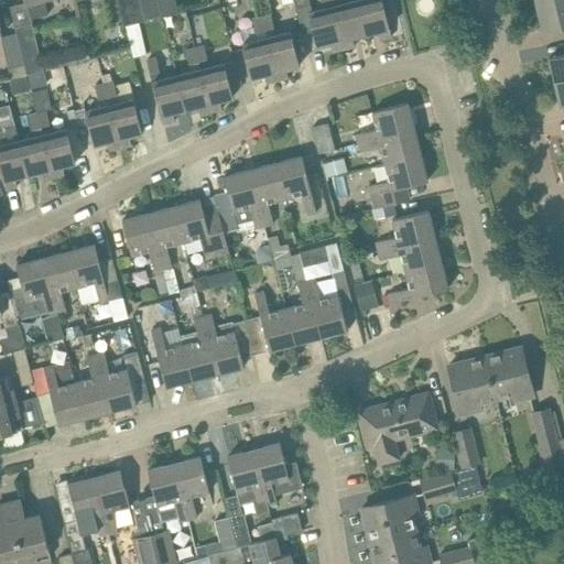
[(26,0),(32,19),(49,14),(44,0),(26,0)]
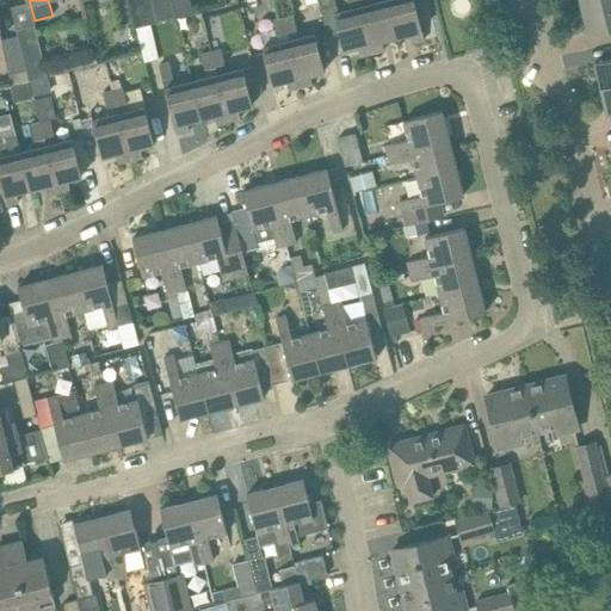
[(154,0),(125,0),(134,29),(160,23),(154,0)]
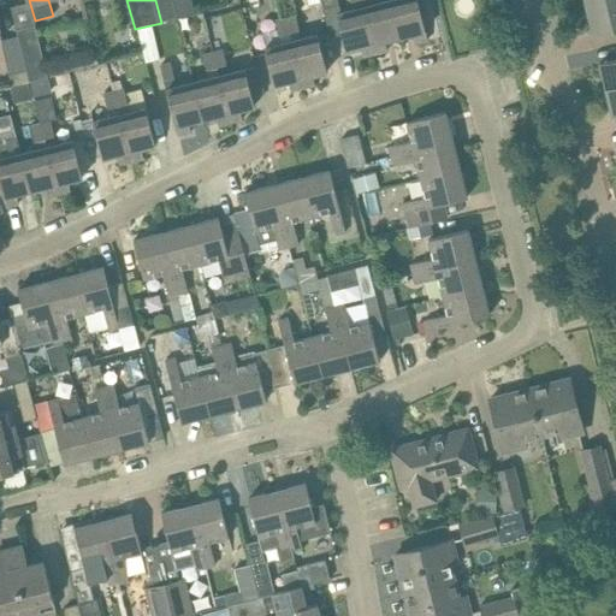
[(177,18),(172,0),(155,0),(161,23),(177,18)]
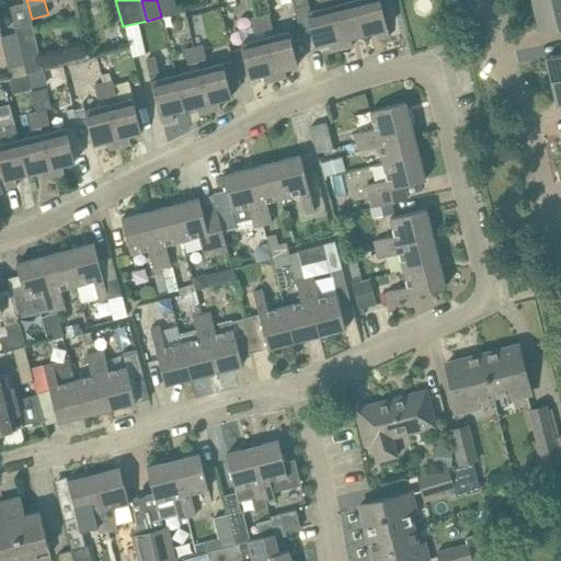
[(307,0),(293,0),(295,9),(309,6),(307,0)]
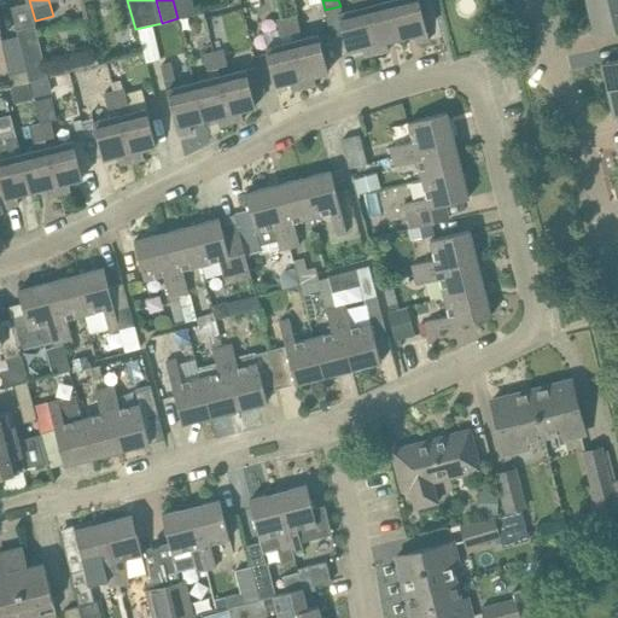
[(419,0),(394,0),(391,1),(400,39),(414,35),(417,44),(430,41),(419,0)]
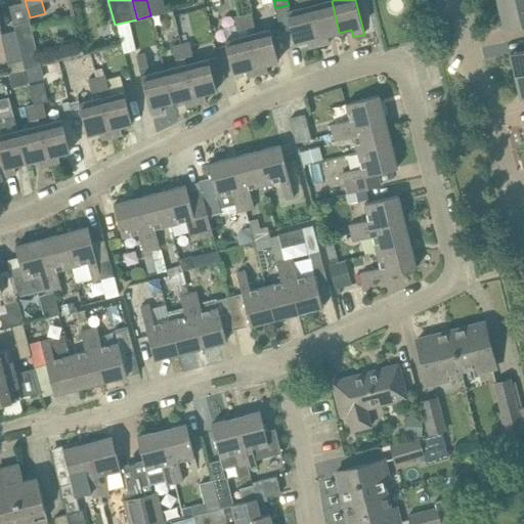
[(332,1),(309,6),(318,46),(330,43),(328,35),(339,33),(332,1)]
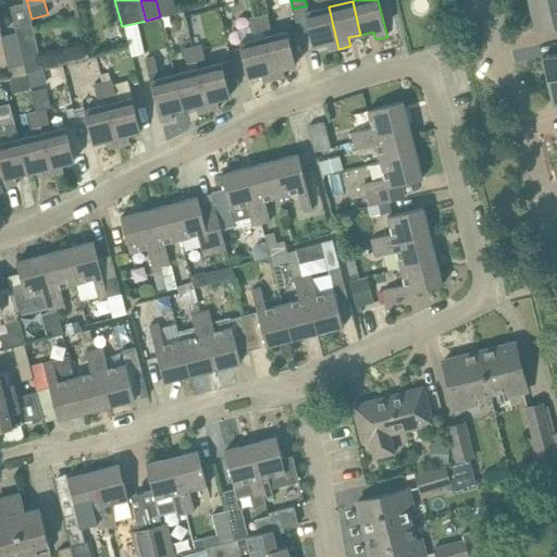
[(556,1),(531,8),(536,32),(556,26),(556,1)]
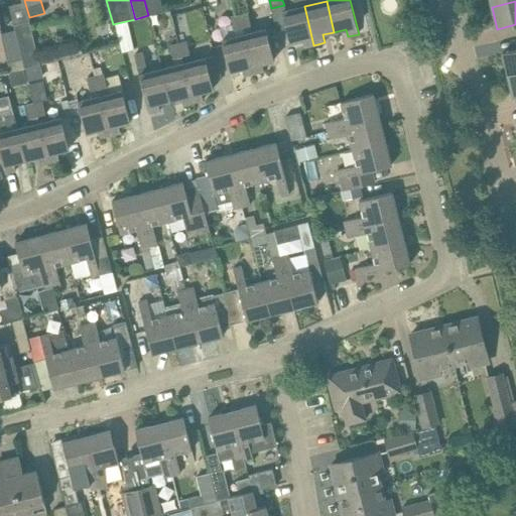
[(313,45),(304,6),(282,12),(290,42),(302,39),(304,47),(313,45)]
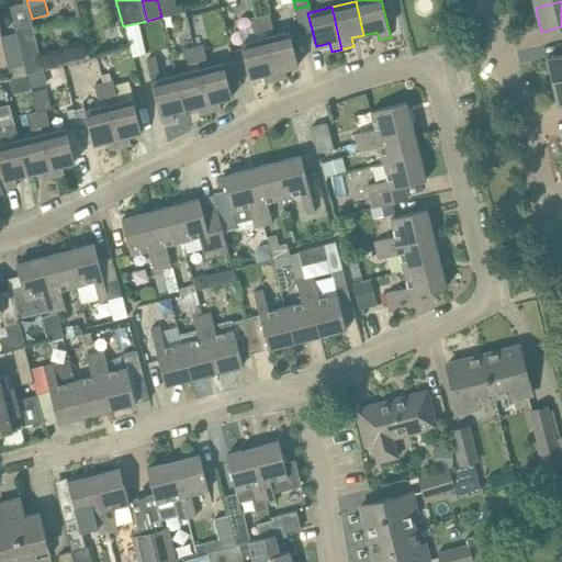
[(270,13),(260,15),(263,30),(273,27),(270,13)]
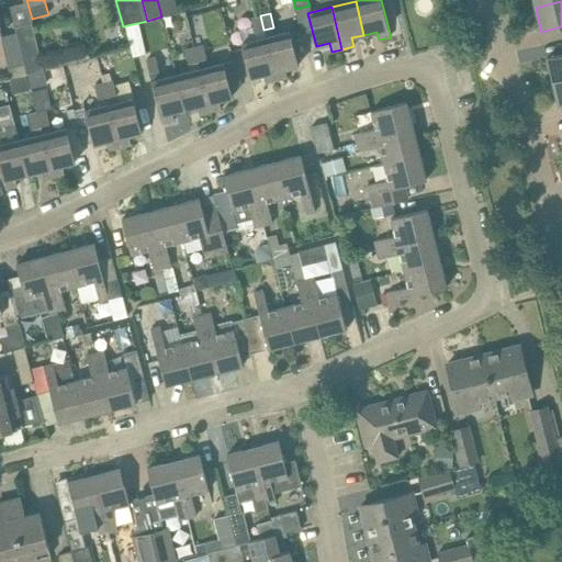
[(260,15),(250,18),(254,32),(263,30),(260,15)]
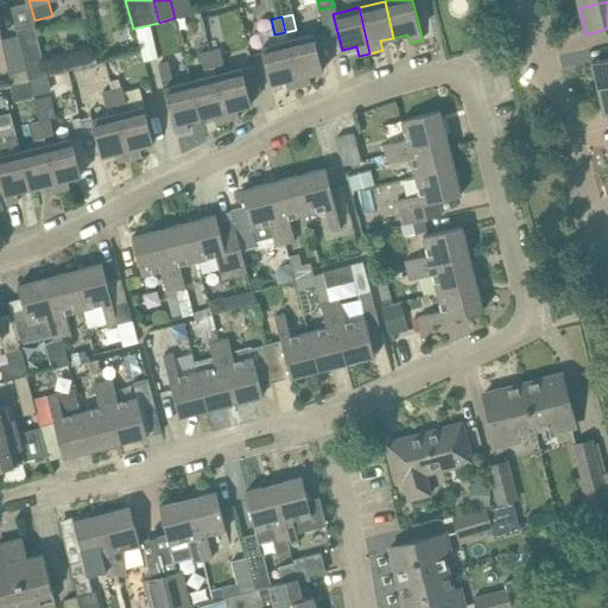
[(16,30),(18,36),(29,81),(30,81),(31,81),(46,77),(96,64),(93,51),(44,64),(35,25),(16,30)]
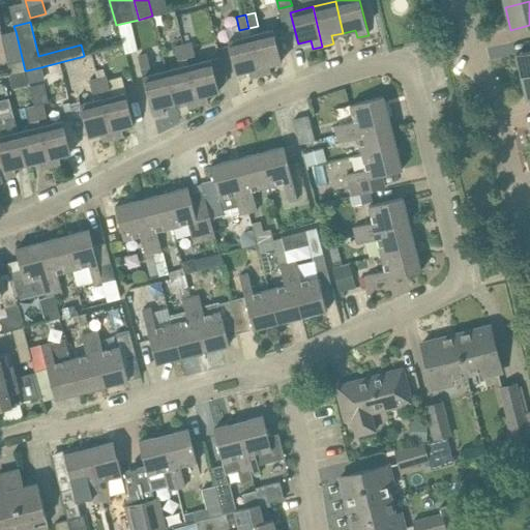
[(273,30),(251,36),(261,76),(271,74),(269,65),(282,62),(273,30)]
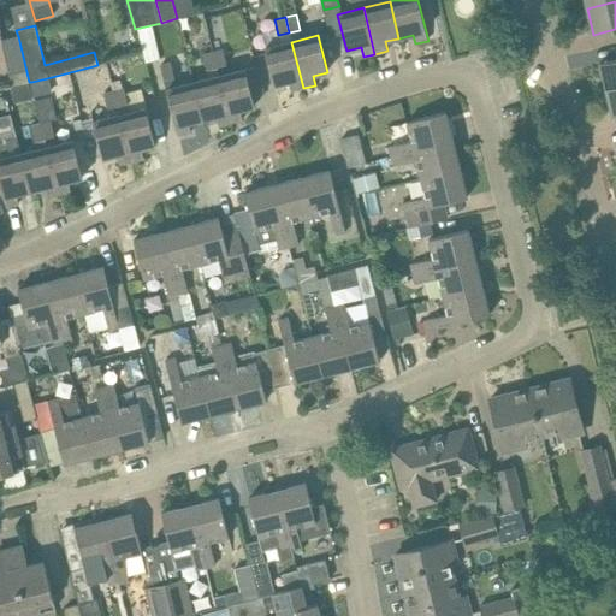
[(16,86),(29,82),(18,36),(1,40),(3,46),(9,76),(13,75),(16,86)]
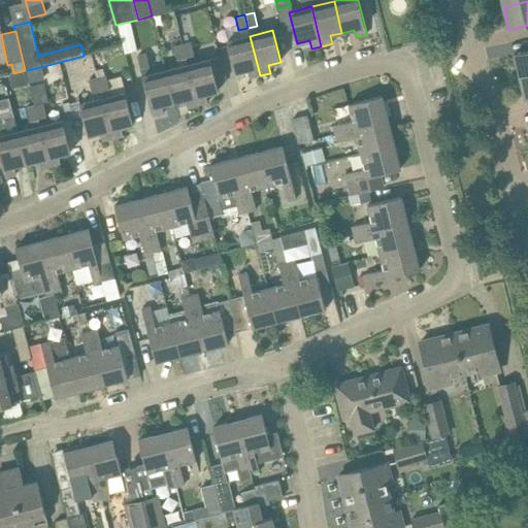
[(260,75),(250,36),(227,41),(235,73),(248,70),(250,78),(260,75)]
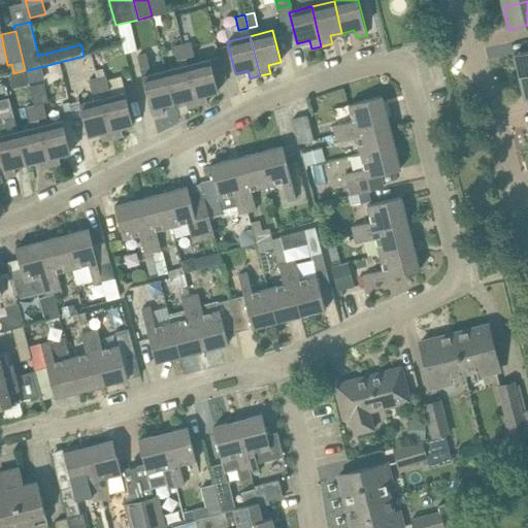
[(191,42),(182,44),(185,58),(194,56),(191,42)]
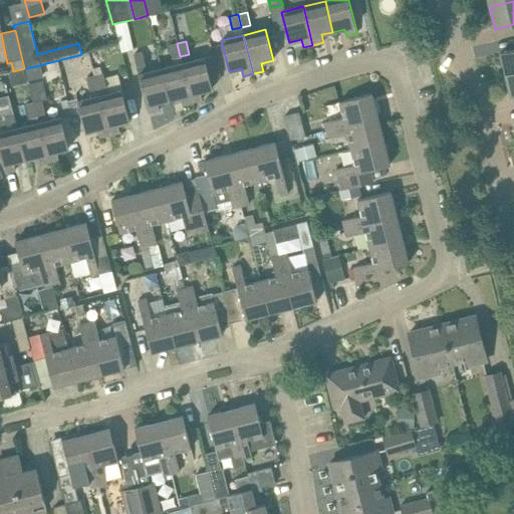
[(177,43),(169,45),(172,57),(180,56),(177,43)]
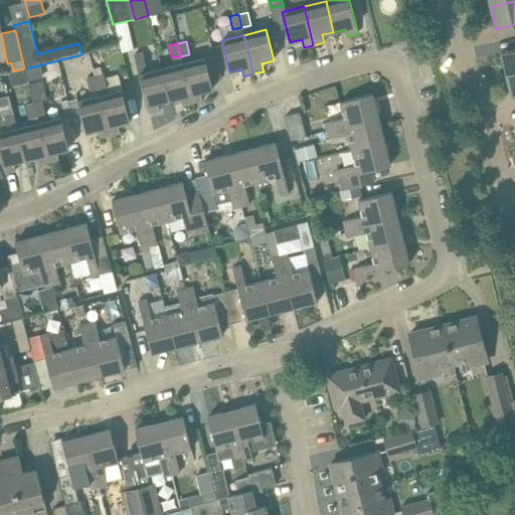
[(514,49),(502,53),(507,75),(514,72),(514,49)]
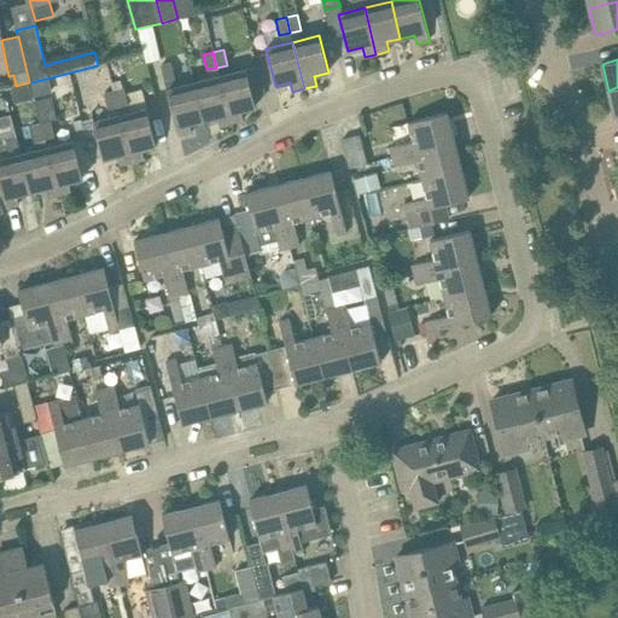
[(172,62),(161,64),(164,81),(175,79),(172,62)]
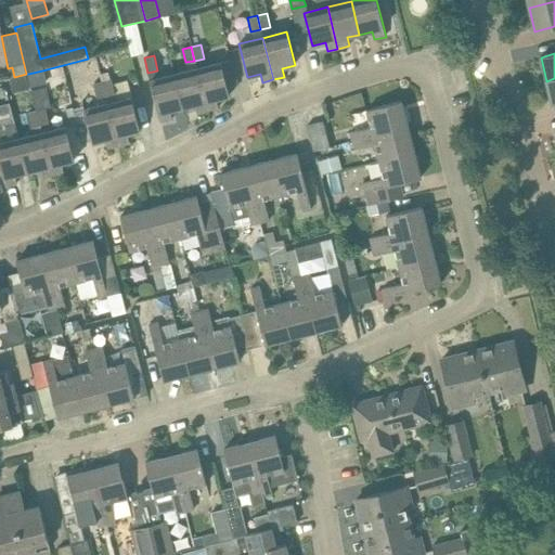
[(221,63),(197,68),(207,111),(219,107),(217,100),(230,97),(221,63)]
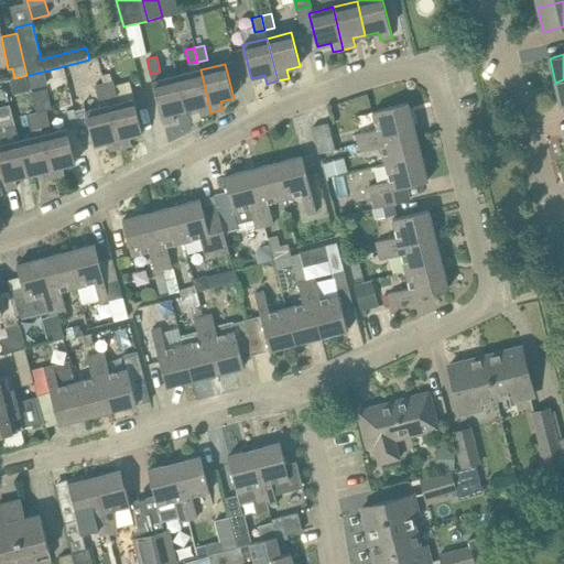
[(201,69),(176,76),(185,110),(197,107),(199,115),(210,112),(201,69)]
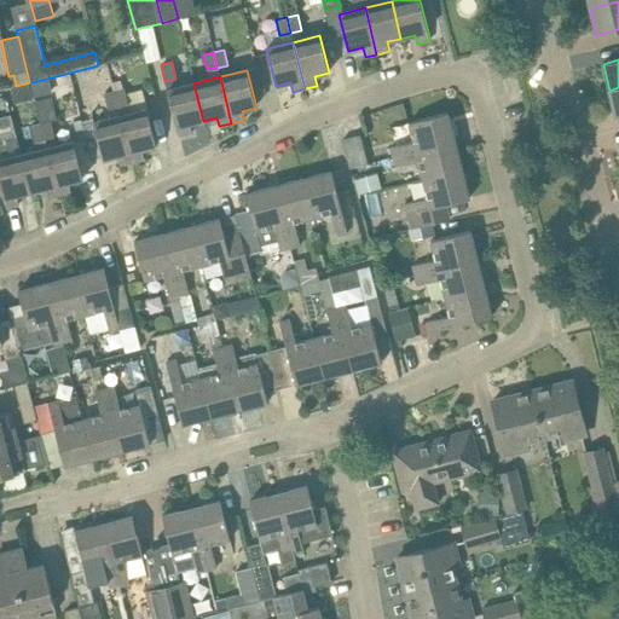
[(32,82),(30,82),(34,98),(51,93),(47,79),(32,82)]
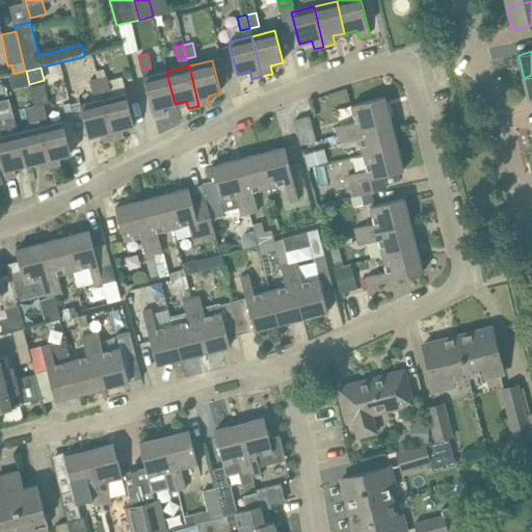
[(175,104),(166,72),(143,77),(154,117),(165,114),(163,106),(175,104)]
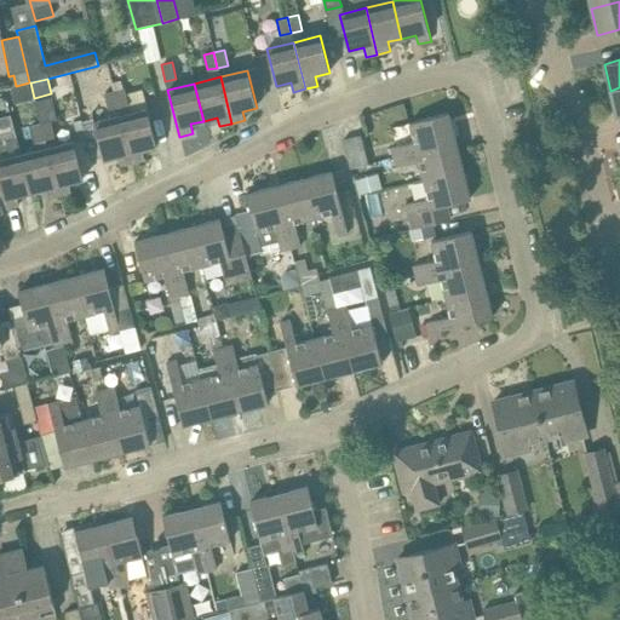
[(124,89),(114,91),(119,107),(128,104),(124,89)]
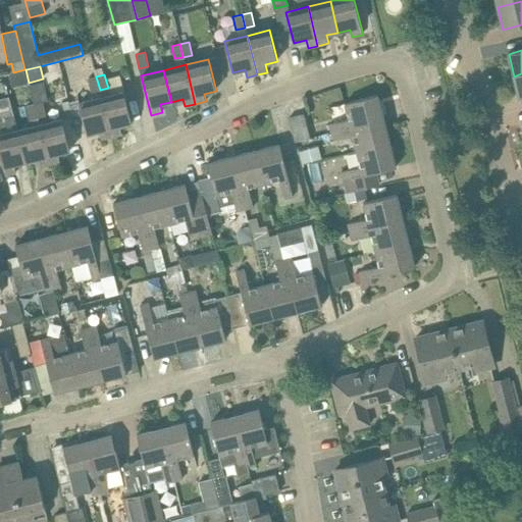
[(96,76),(88,79),(91,93),(100,90),(96,76)]
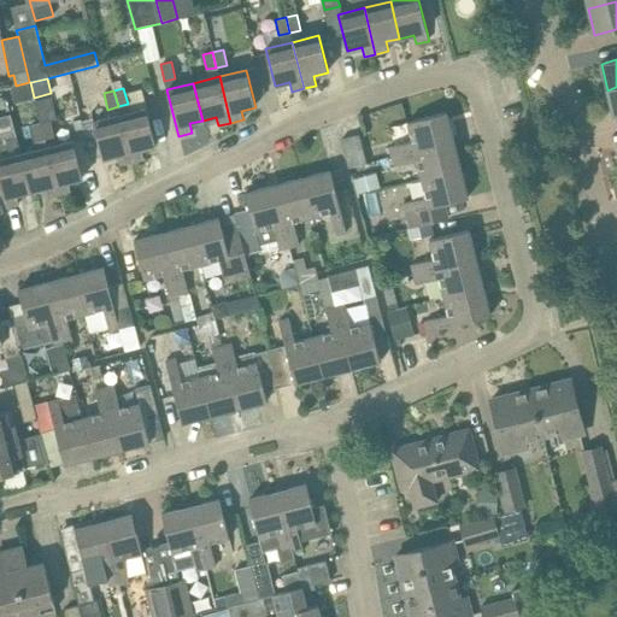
[(147,109),(121,116),(131,162),(144,159),(141,150),(156,146),(147,109)]
